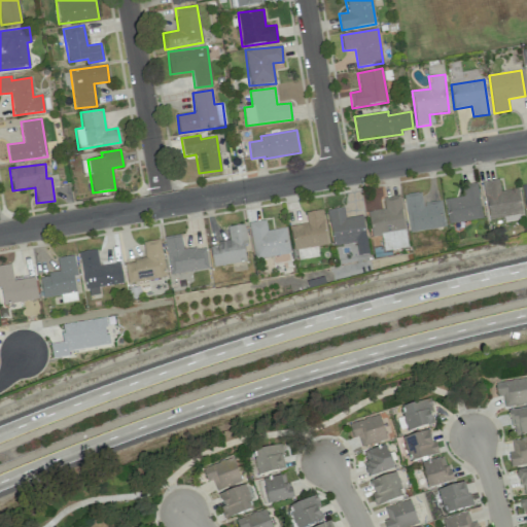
[(483,182),(487,218),(522,215),(519,189),(499,191),(498,180),(483,182)]
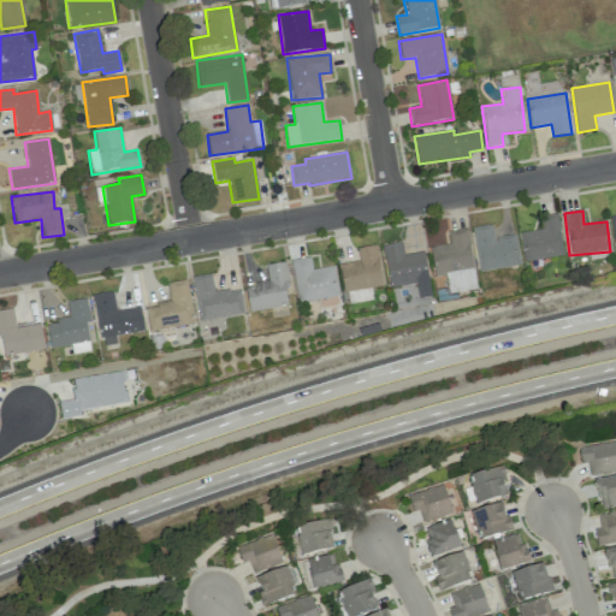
[(544,230),(520,232),(523,261),(563,255),(557,214),(543,217),(544,230)]
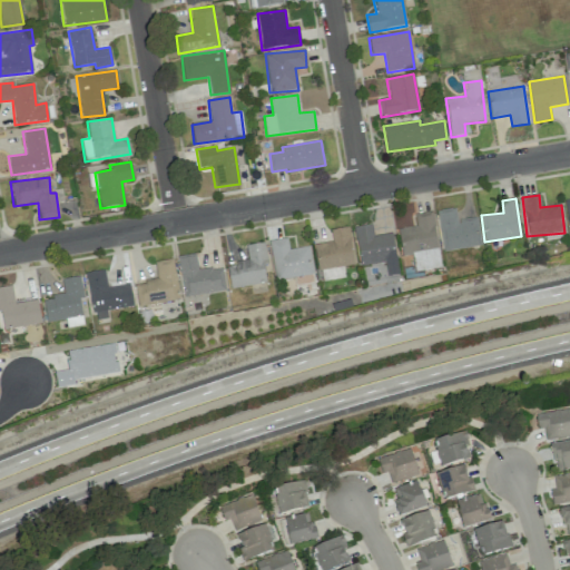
[(442,252),(481,246),(478,218),(457,220),(454,208),(436,210),(442,252)]
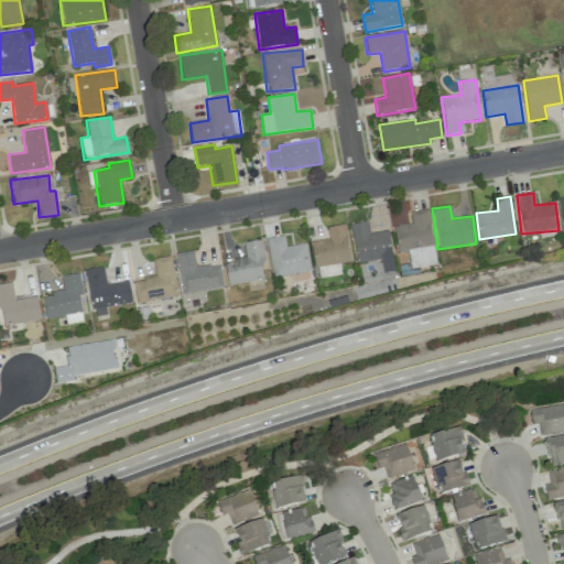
[(410,212),(411,225),(394,226),(397,253),(409,251),(411,269),(435,266),(429,209),(410,212)]
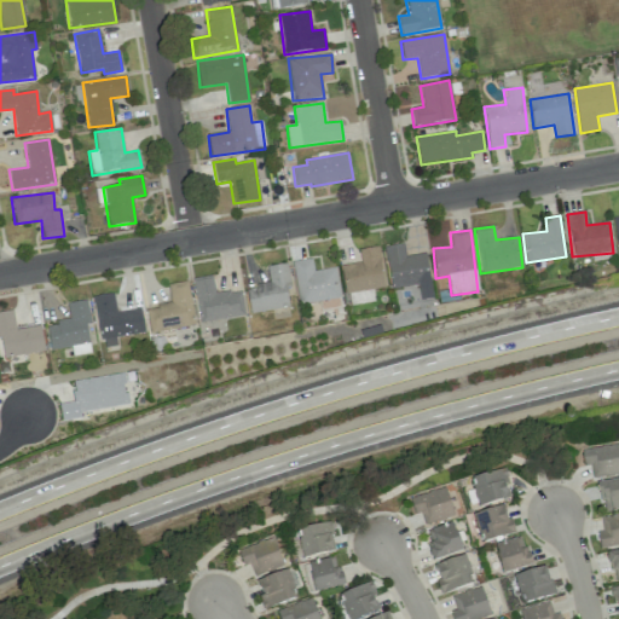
[(433,299),(426,253),(405,256),(403,244),(385,247),(392,289),(417,285),(420,300),(433,299)]
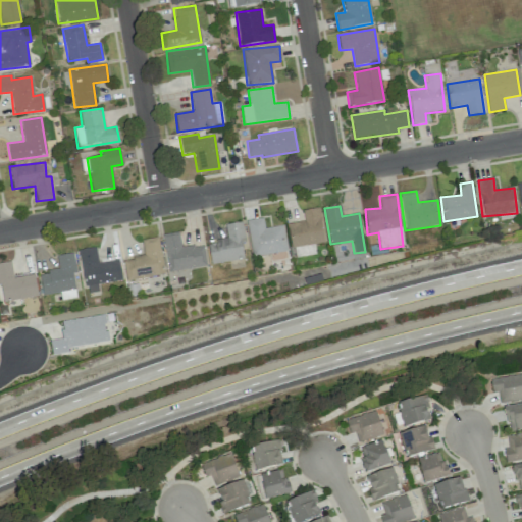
[(315,255),(313,245),(323,243),(318,208),(302,210),(304,221),(288,224),(294,258),(315,255)]
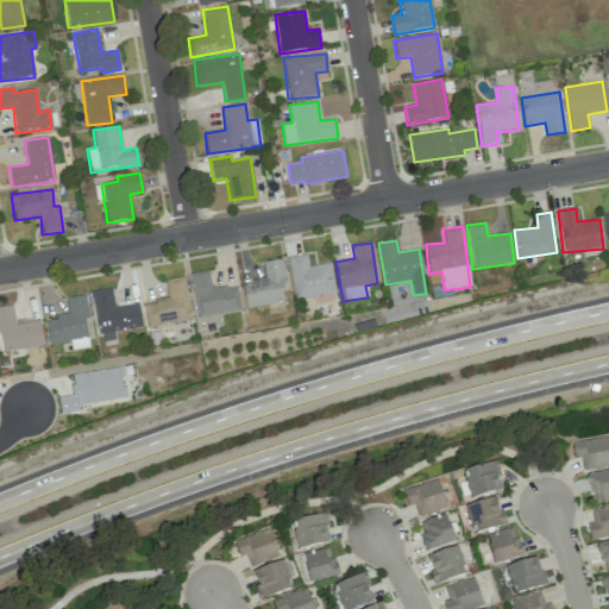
[(330,263),(308,267),(306,255),(287,258),(294,300),(334,293),(330,263)]
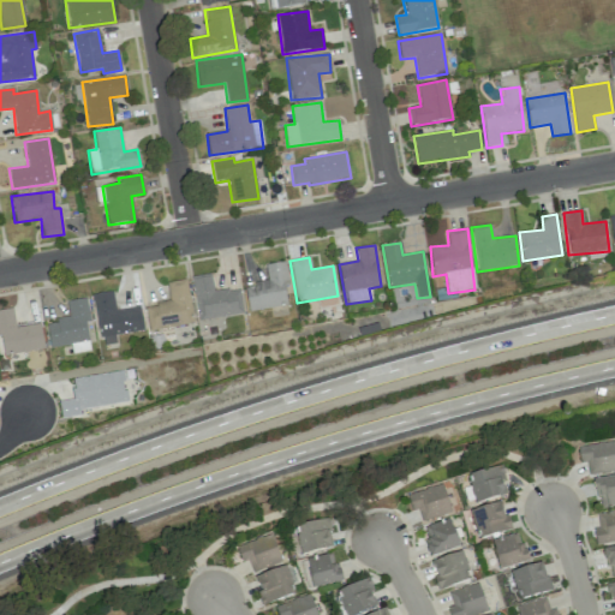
[(287,305),(284,285),(288,284),(285,262),(266,264),(268,282),(244,286),(249,311),(287,305)]
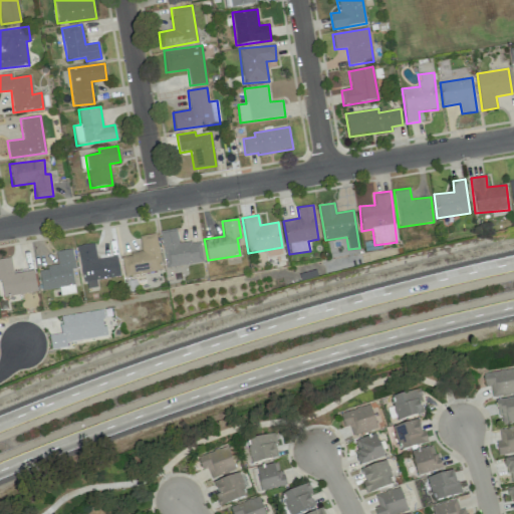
[(161,231),(166,267),(203,263),(200,241),(178,244),(176,229),(161,231)]
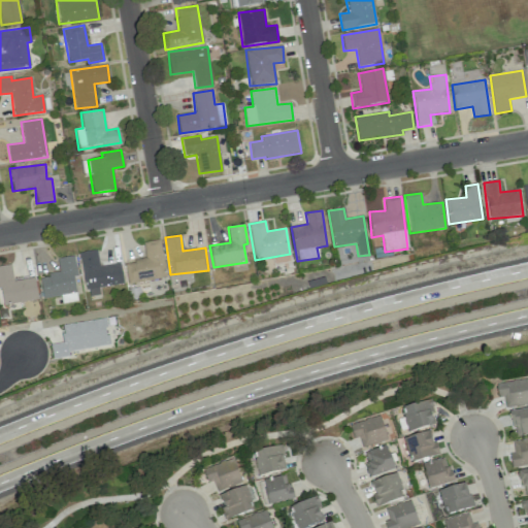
[(128,285),(166,277),(160,240),(142,242),(145,259),(124,263),(128,285)]
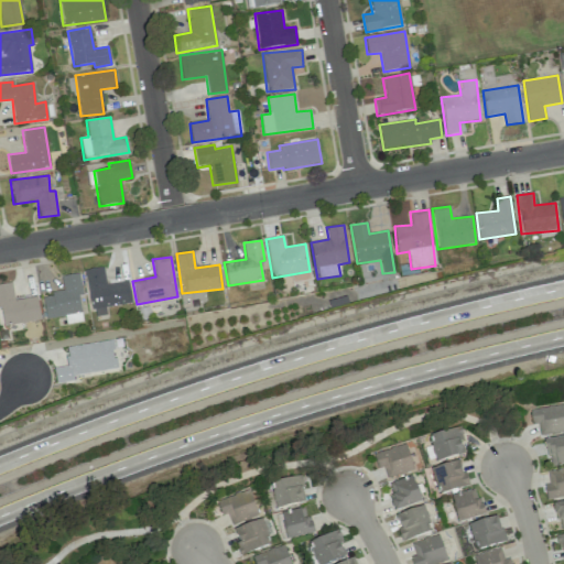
[(129,281),(106,284),(104,267),(86,270),(93,316),(107,315),(106,307),(131,303),(129,281)]
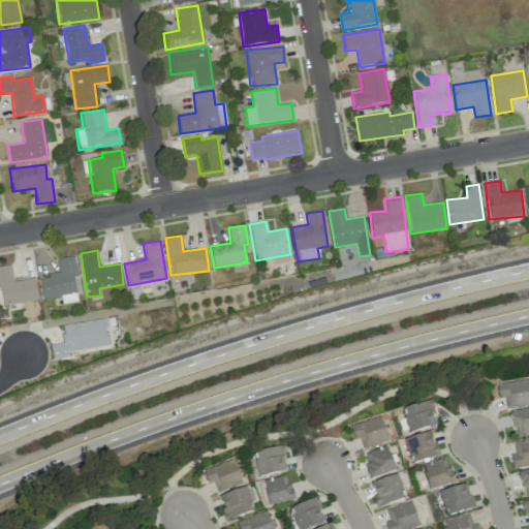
[(78,303),(73,277),(78,277),(74,256),(57,258),(59,274),(39,277),(42,299),(61,297),(62,305),(78,303)]
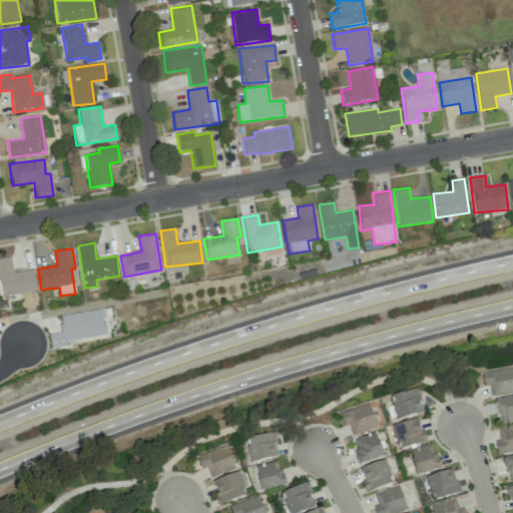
[(0,259),(0,296),(36,292),(33,271),(12,273),(10,258),(0,259)]
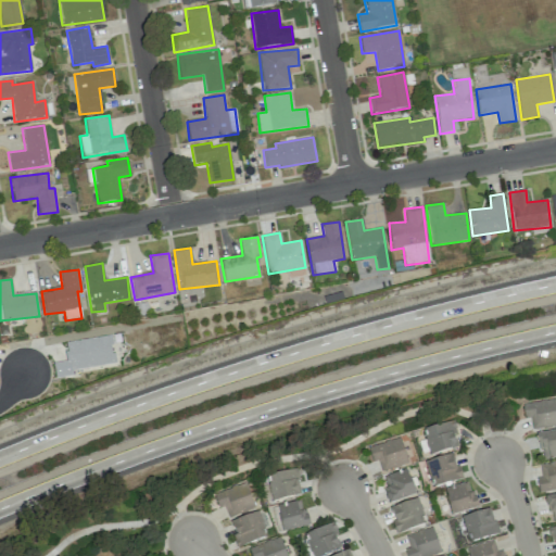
[(114,364),(111,337),(65,342),(67,361),(53,363),(54,378),(73,376),(72,369),(114,364)]
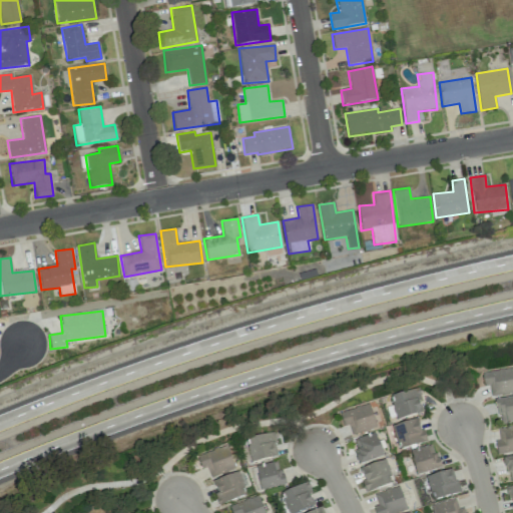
[(512,393),(512,373),(512,368),(481,373),(484,387),(489,386),(491,397),(512,393)]
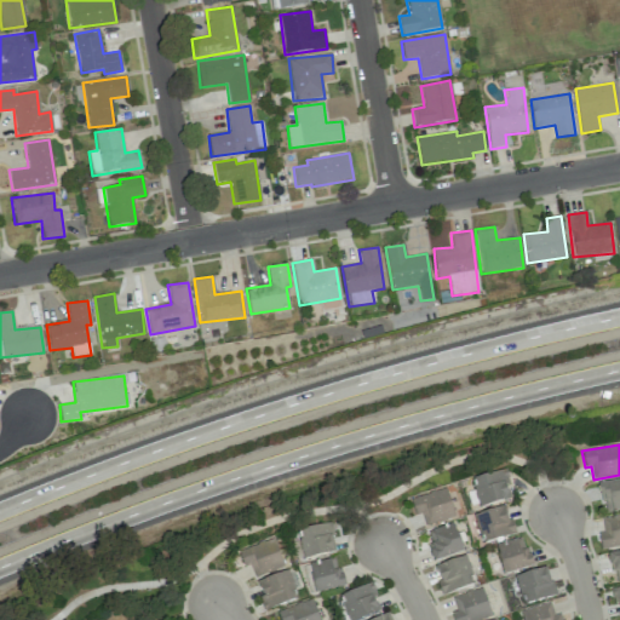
[(505,482),(509,481),(506,470),(470,480),(478,509),(510,499),(505,482)]
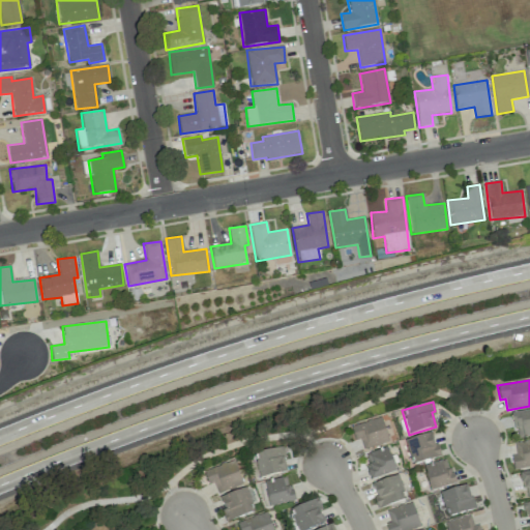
[(529,410),(512,412),(516,438),(529,436),(529,410)]
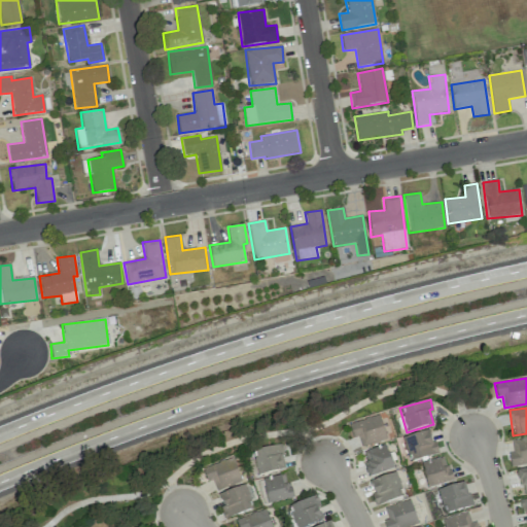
[(386,440),(379,415),(349,423),(353,437),(358,436),(361,447),(386,440)]
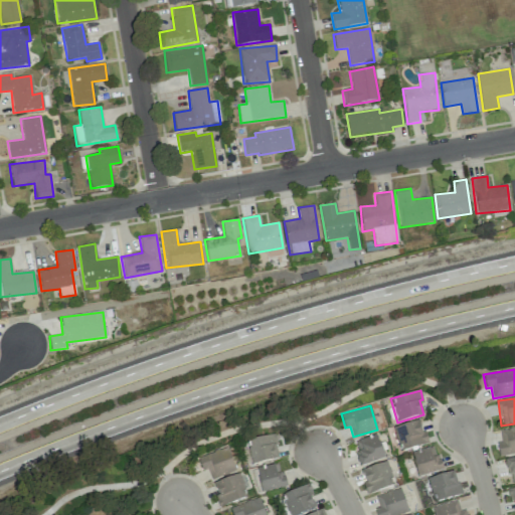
[(401,452),(426,444),(419,420),(394,427),(401,452)]
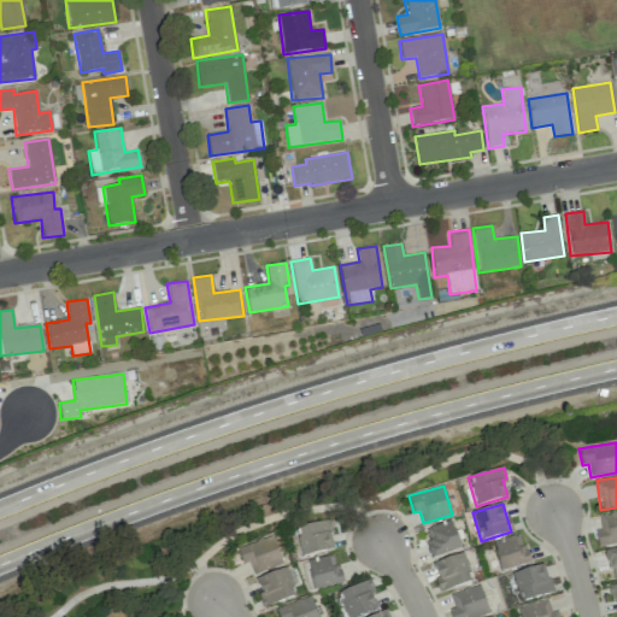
[(616,544),(616,512),(598,516),(600,529),(595,529),(598,547),(616,544)]
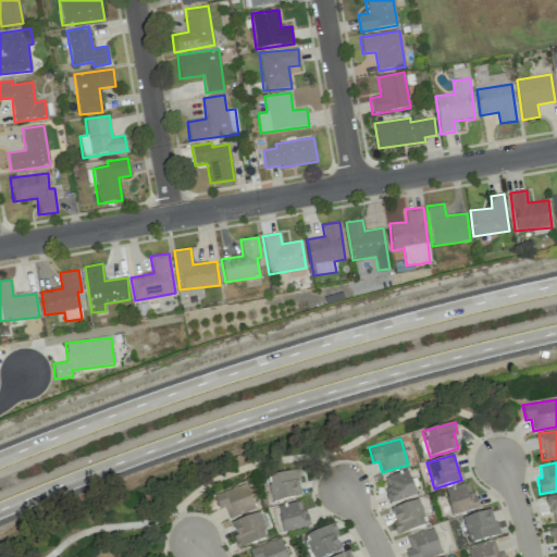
[(382,478),(390,504),(415,496),(407,470),(382,478)]
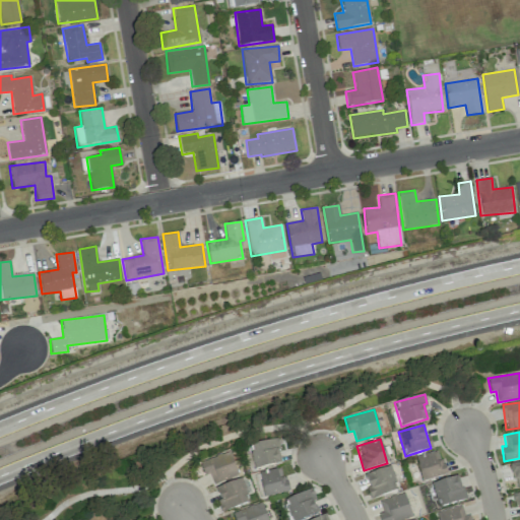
[(281,464),(277,440),(249,443),(253,468),(281,464)]
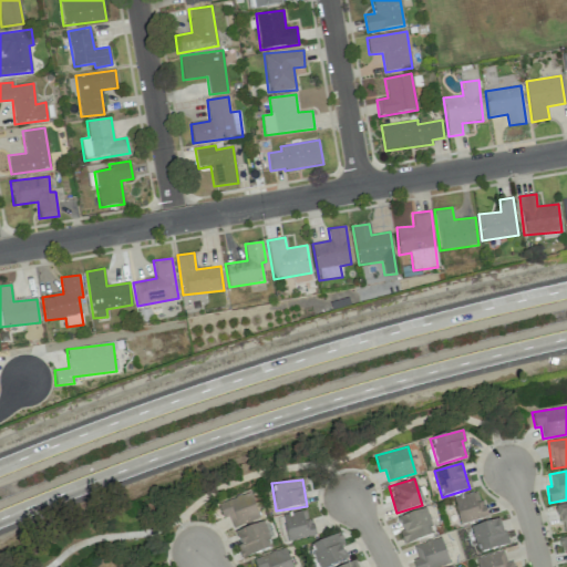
[(485,518),(478,492),(452,498),(460,525),(485,518)]
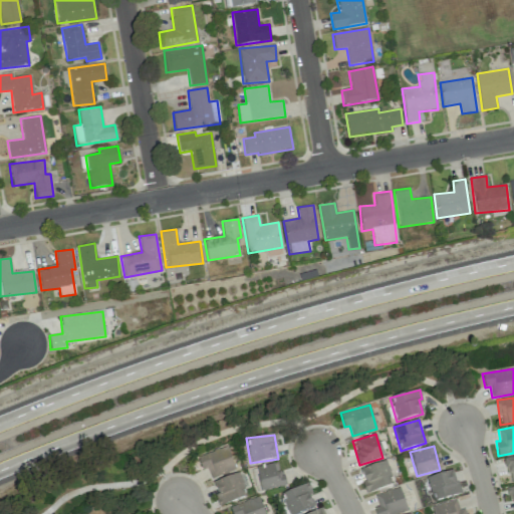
[(235,471),(227,447),(198,456),(202,470),(207,468),(210,478),(235,471)]
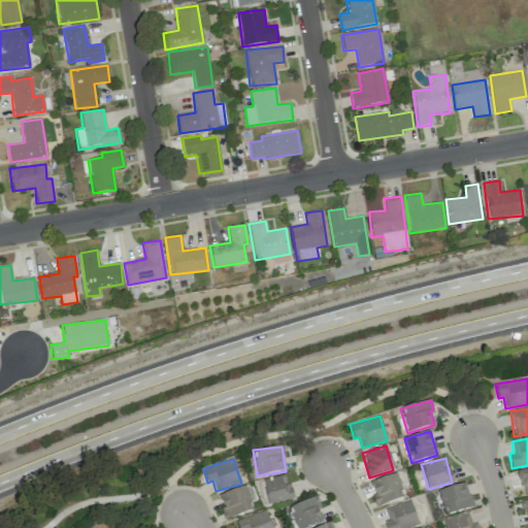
[(527,469),(519,471),(523,496),(527,495),(527,469)]
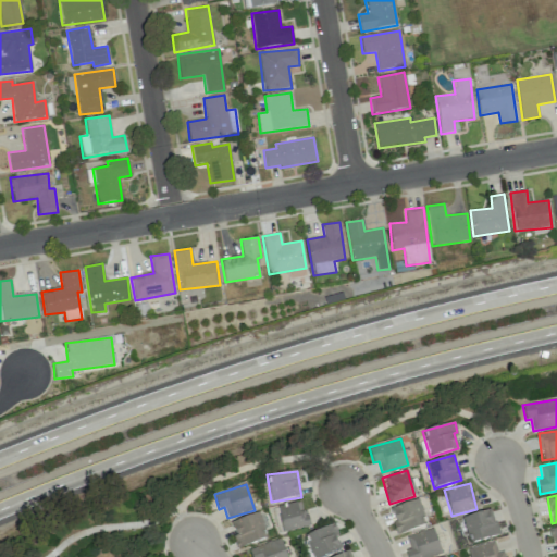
[(398,534),(426,524),(418,499),(390,508),(398,534)]
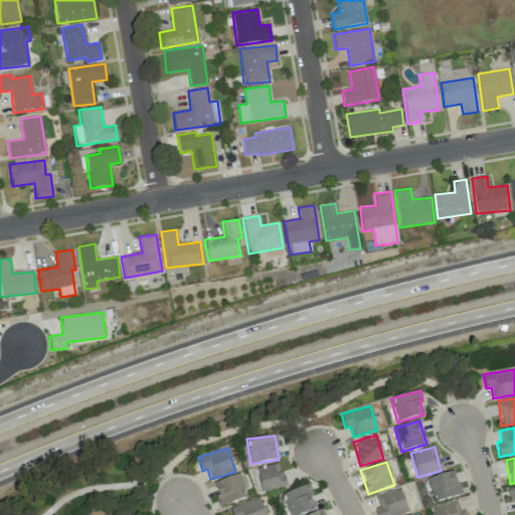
[(286,487),(279,463),(255,469),(262,493),(286,487)]
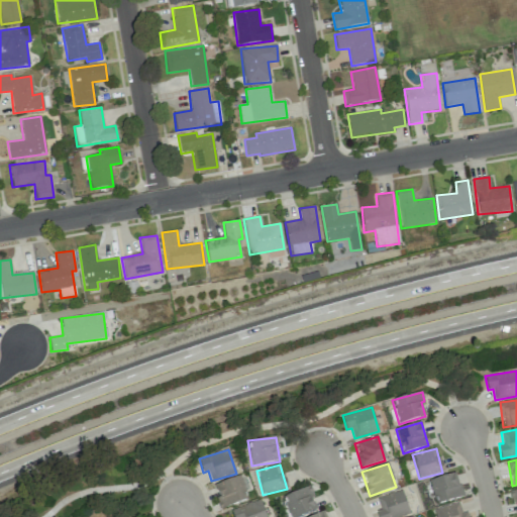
[(463,496),(456,473),(428,481),(435,504),(463,496)]
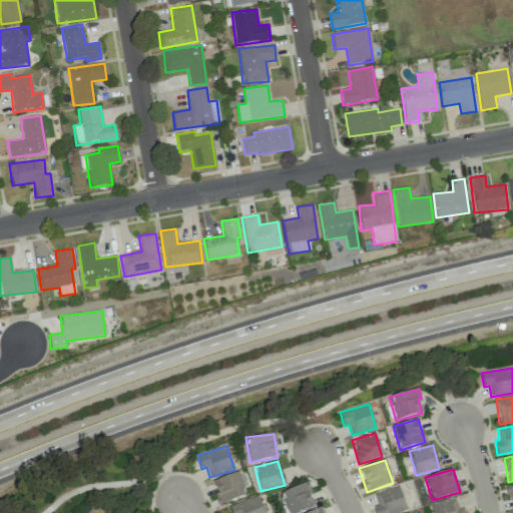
[(218,504),(245,497),(238,473),(212,480),(218,504)]
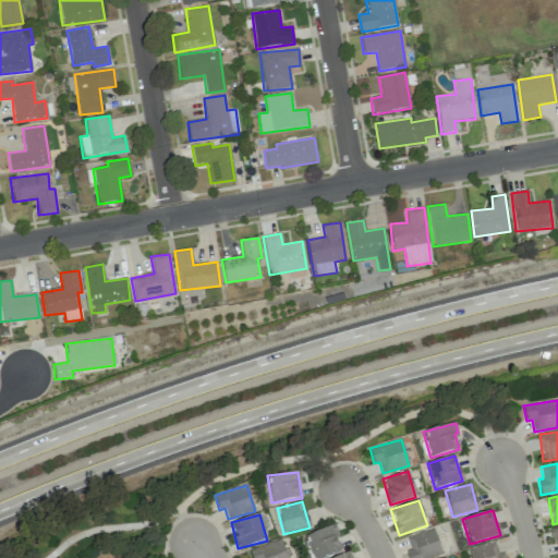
[(304,537),(313,557),(323,557),(344,549),(334,524),(304,537)]
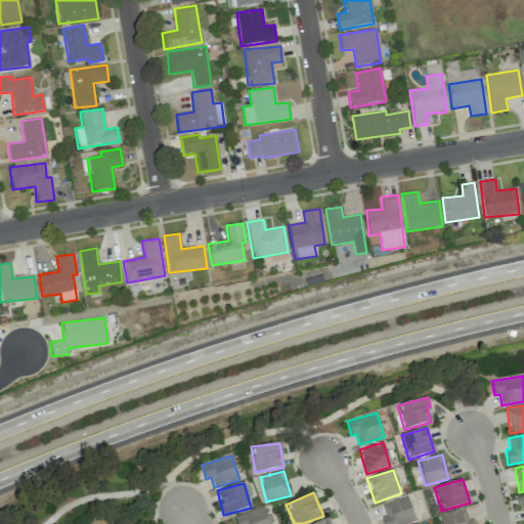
[(403,523),(415,521),(407,496),(382,505),(386,518),(382,519),(383,523),(403,523)]
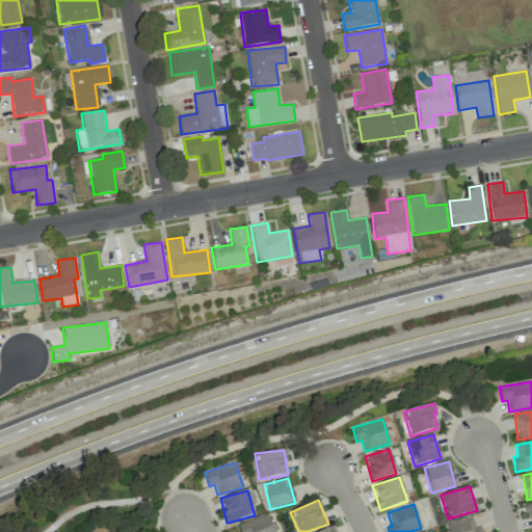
[(273,531),(267,514),(237,525),(239,531),(273,531)]
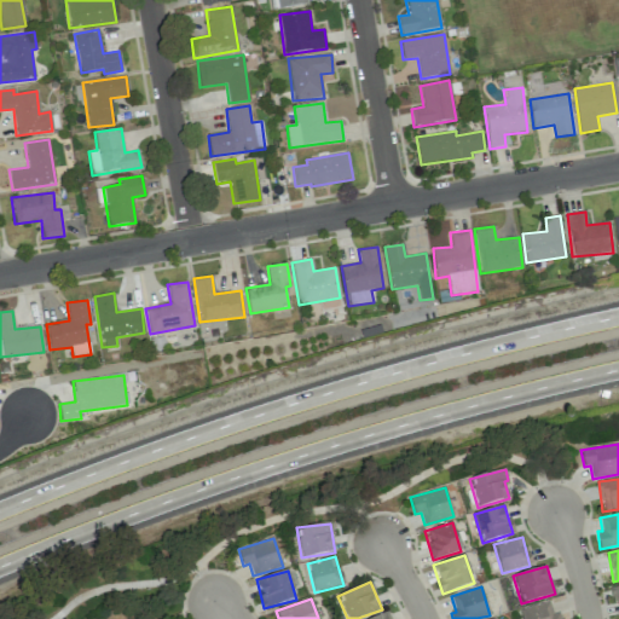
[(521,618),(560,618),(559,612),(553,613),(549,601),(519,609),(521,618)]
